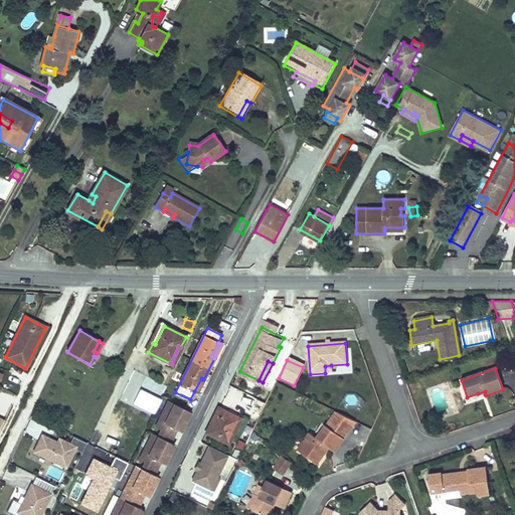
[(201,378),(194,391),(196,393),(203,379),(201,378)]
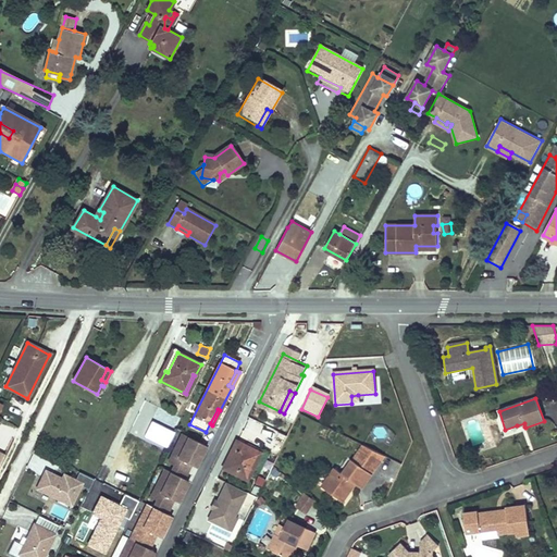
[(145,436),(166,447),(174,433),(151,422),(145,436)]
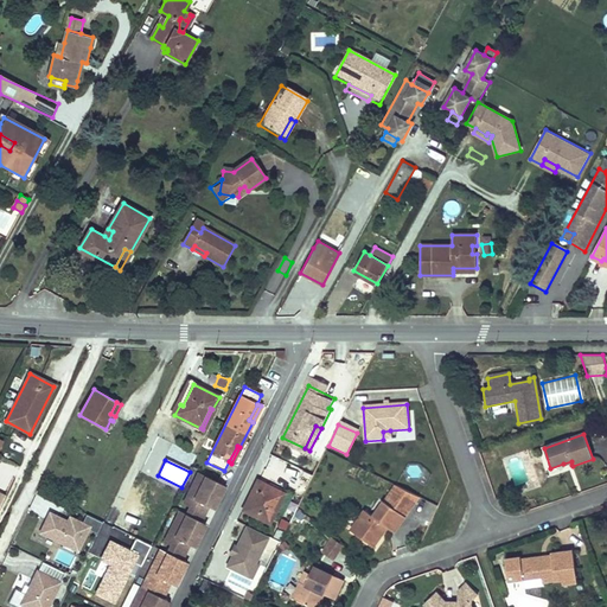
[(422,464),(409,466),(411,479),(425,478),(422,464)]
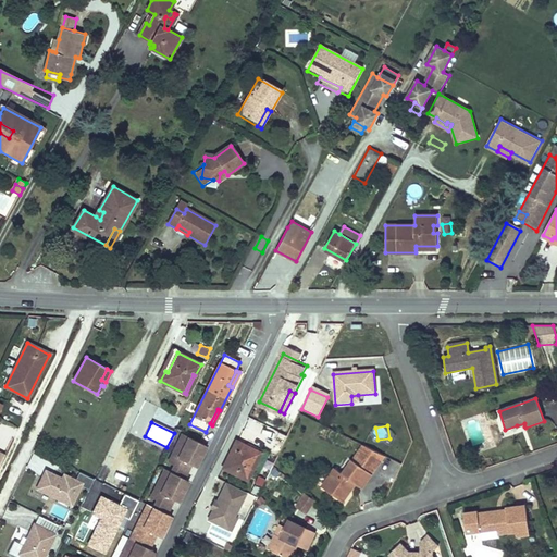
[(178,457),(188,436),(182,434),(172,454),(178,457)]
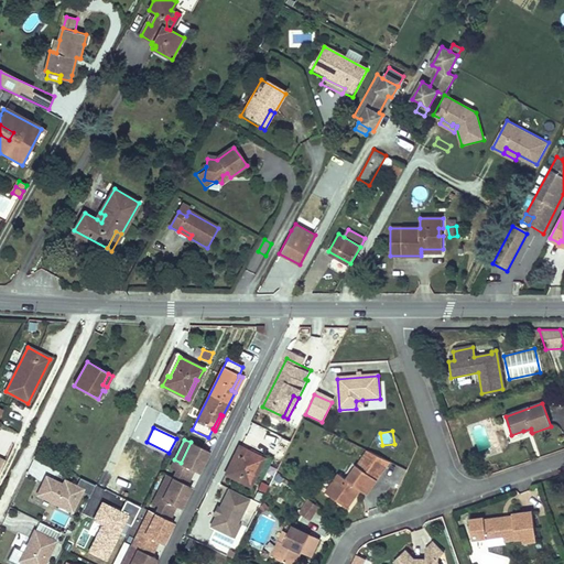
[(208,451),(191,442),(181,463),(174,459),(171,468),(176,470),(190,477),(193,470),(195,467),(199,469),(208,451)]
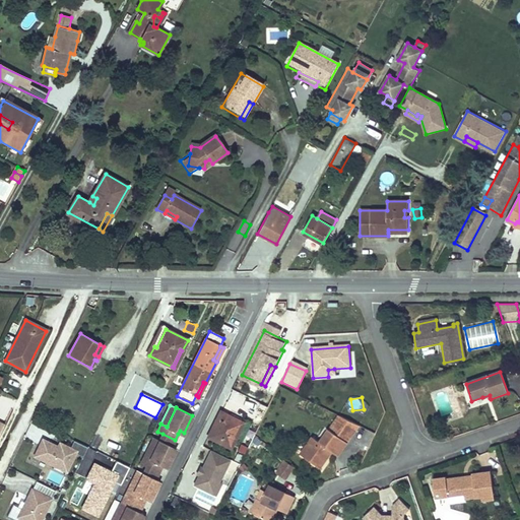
[(221,412),(208,438),(232,449),(244,424),(221,412)]
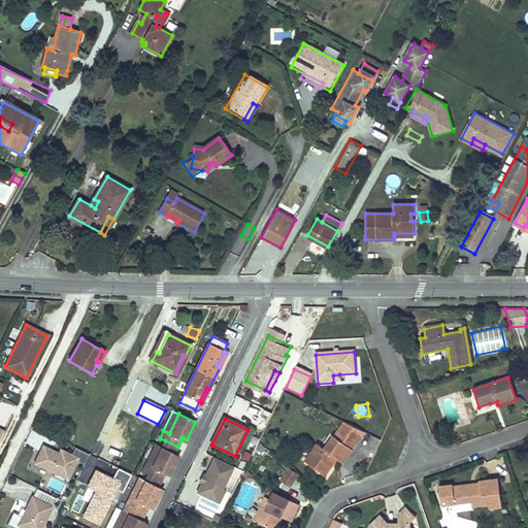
[(336,433),(356,447),(364,433),(342,424),(336,433)]
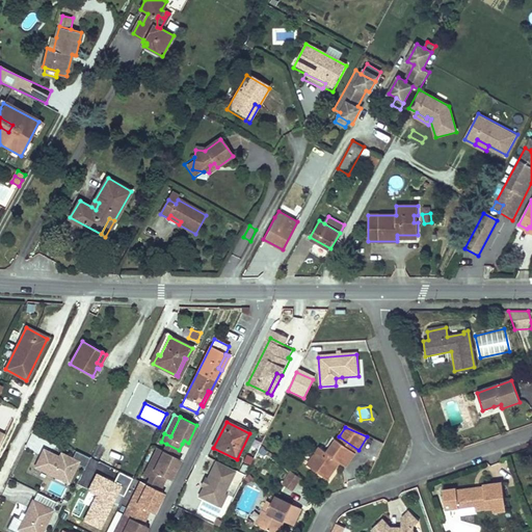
[(339,436),(336,442),(355,455),(358,450),(339,436)]
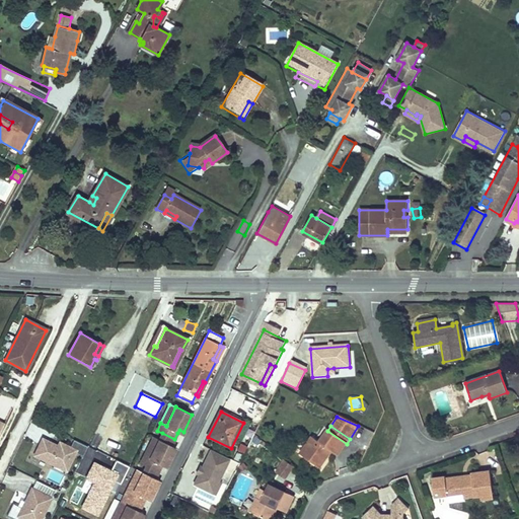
[(308,451),(304,458),(320,469),(330,454),(337,458),(347,444),(327,431),(319,443),(312,438),(304,448),(308,451)]
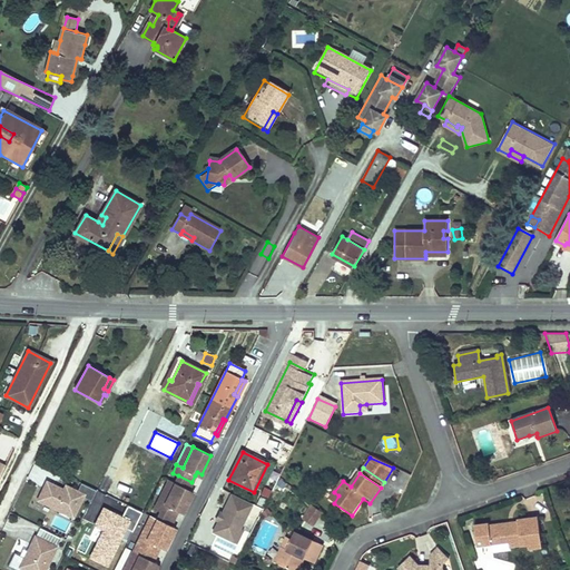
[(192,482),(178,475),(175,483),(188,489),(192,482)]
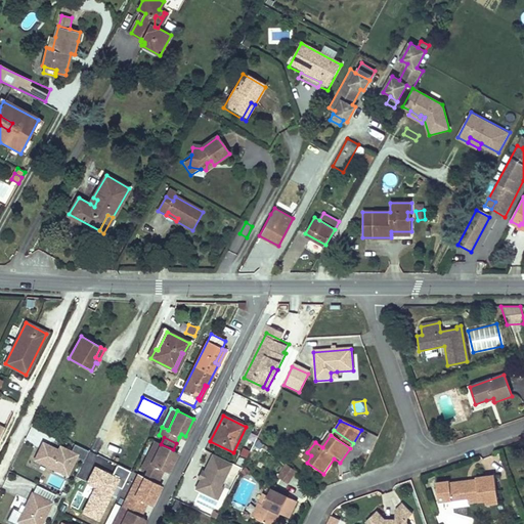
[(66,475),(77,453),(59,445),(57,449),(42,441),(33,459),(66,475)]
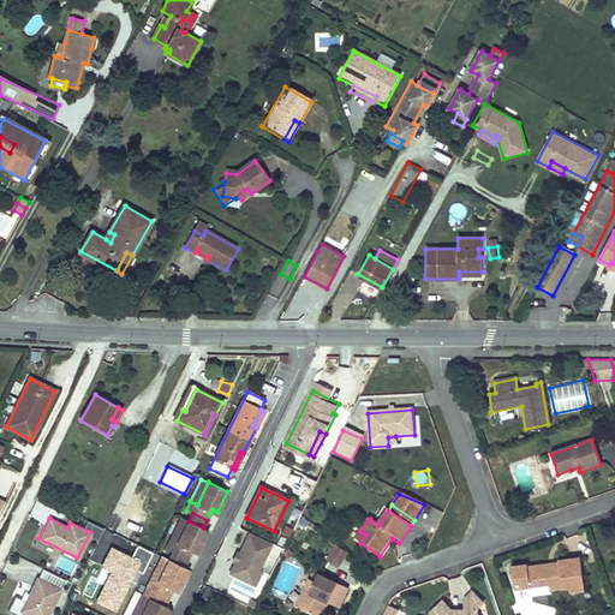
[(189,521),(183,518),(167,549),(173,553),(187,559),(191,551),(193,548),(198,550),(208,531),(203,527),(189,521)]
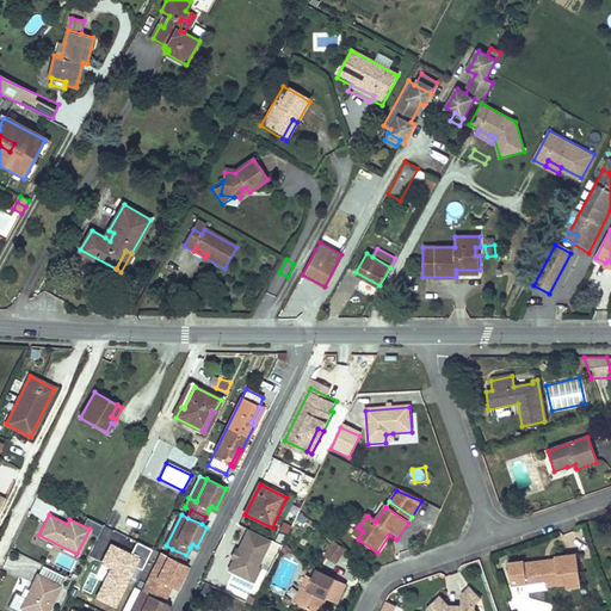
[(358,528),(353,536),(358,539),(363,531),(358,528)]
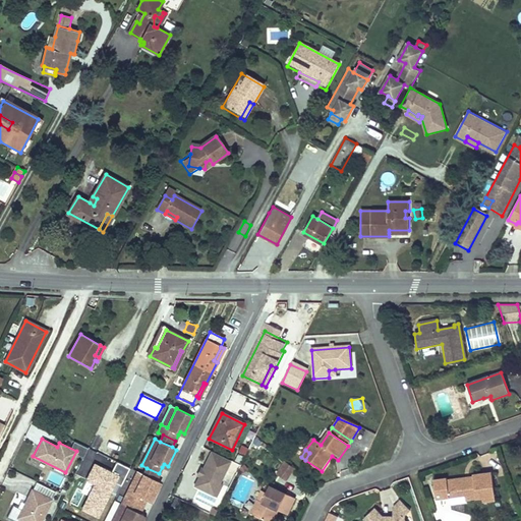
[(211,453),(194,486),(211,495),(217,482),(219,483),(229,462),(211,453)]
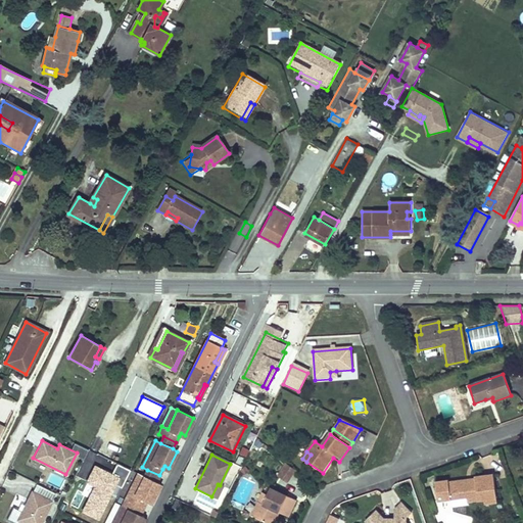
[(191,460),(183,476),(195,483),(203,466),(191,460)]
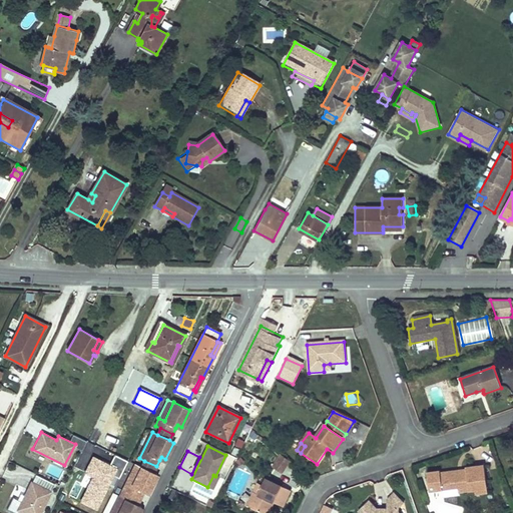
[(291,463),(282,456),(276,463),(285,470),(291,463)]
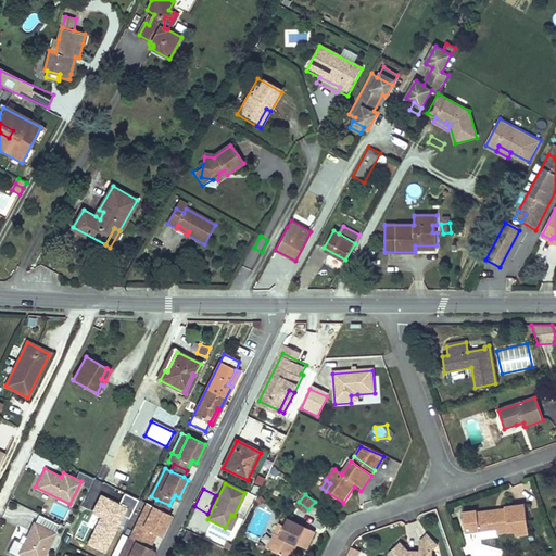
[(169,505),(156,500),(153,506),(166,512),(169,505)]
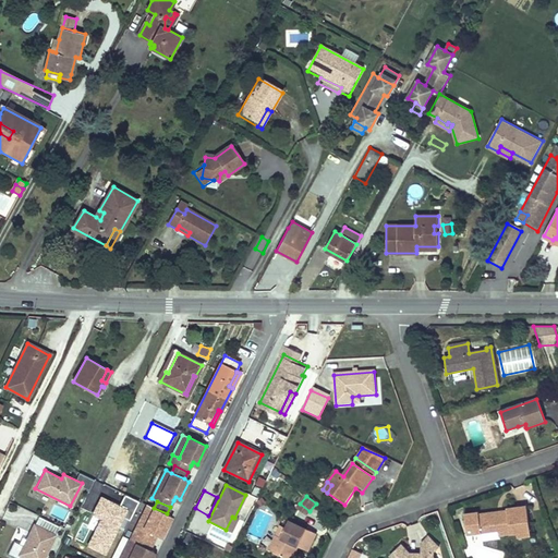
[(310,511),(300,504),(295,509),(305,517),(310,511)]
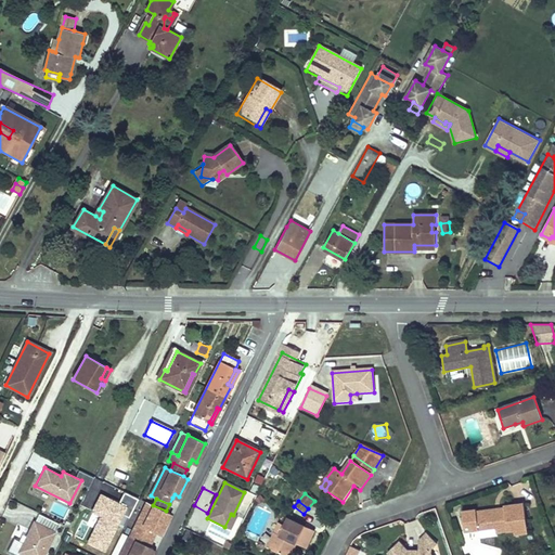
[(152,540),(155,532),(157,529),(162,531),(170,513),(166,511),(153,505),(147,502),(133,530),(139,533),(152,540)]
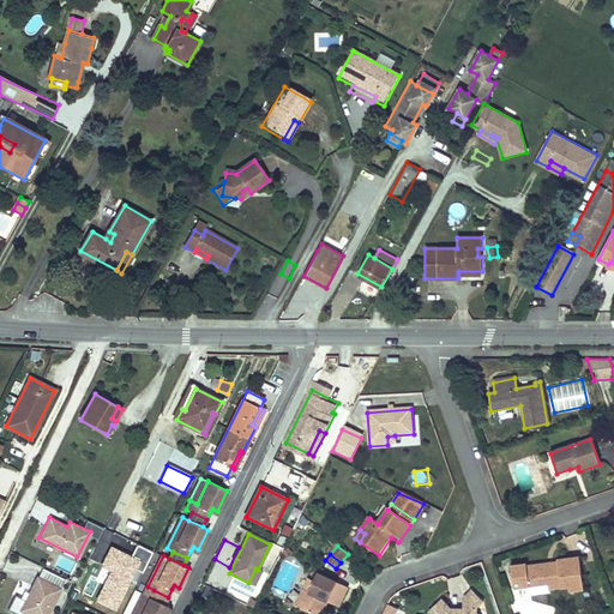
[(584,590),(579,557),(558,559),(559,561),(559,566),(547,567),(542,564),(528,565),(528,563),(512,565),(515,588),(548,584),(549,589),(570,587),(570,591),(584,590)]
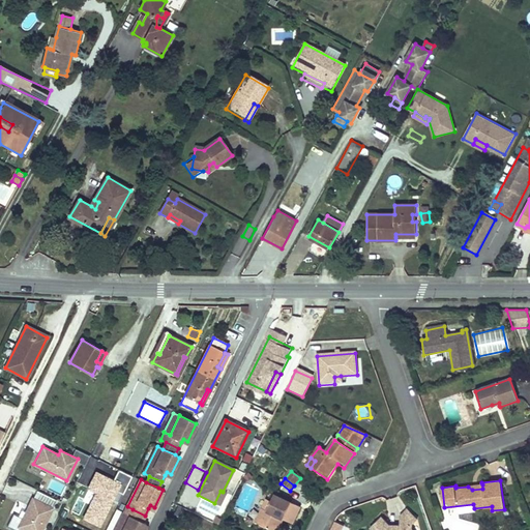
[(221,491),(214,503),(219,505),(226,494),(223,492),(221,491)]
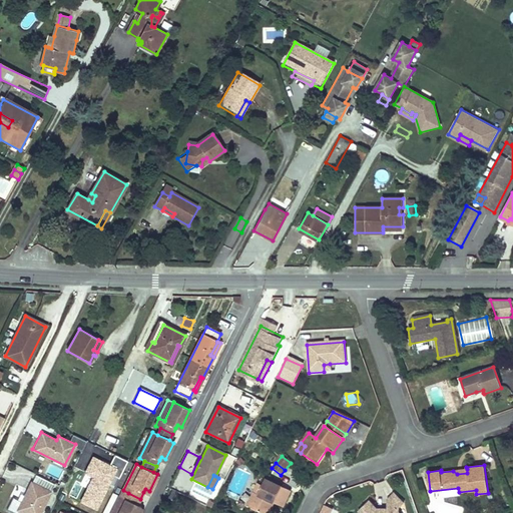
[(246,507),(259,512),(263,512),(269,502),(273,503),(282,508),(290,492),(265,480),(257,495),(252,493),(246,507)]
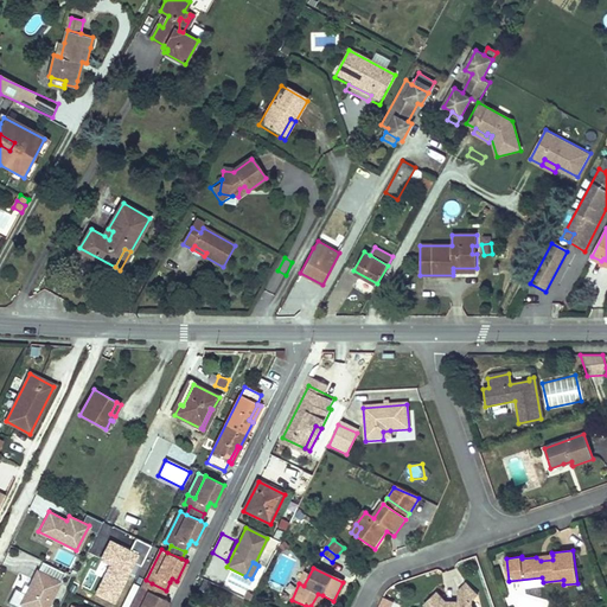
[(204,569),(200,576),(218,585),(221,577),(204,569)]
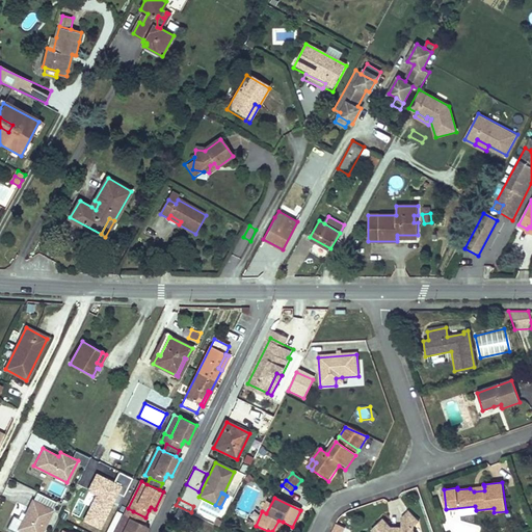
[(41,531),(52,510),(31,501),(19,527),(7,522),(2,531),(16,531),(18,529),(22,531),(41,531)]
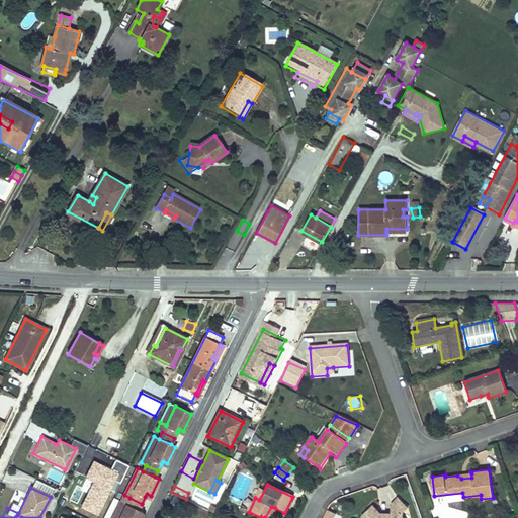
[(142,504),(130,498),(126,504),(139,510),(142,504)]
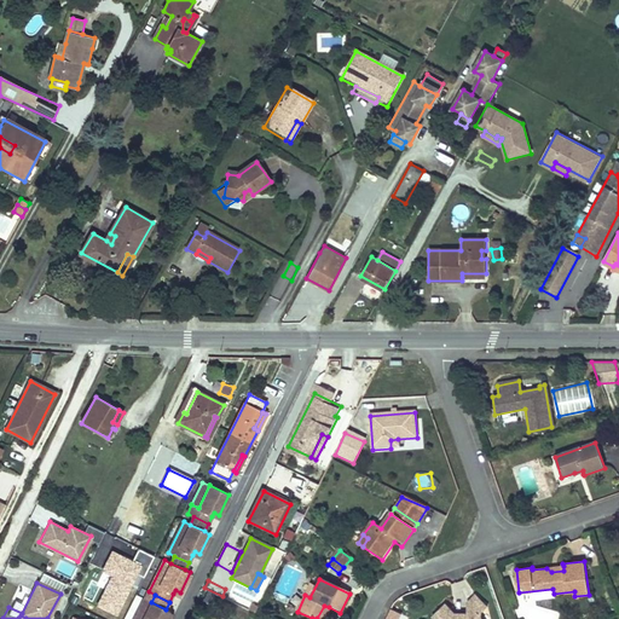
[(446,605),(437,614),(441,618),(482,618),(484,614),(490,609),(476,596),(469,602),(469,614),(468,618),(462,618),(461,614),(456,614),(446,605)]
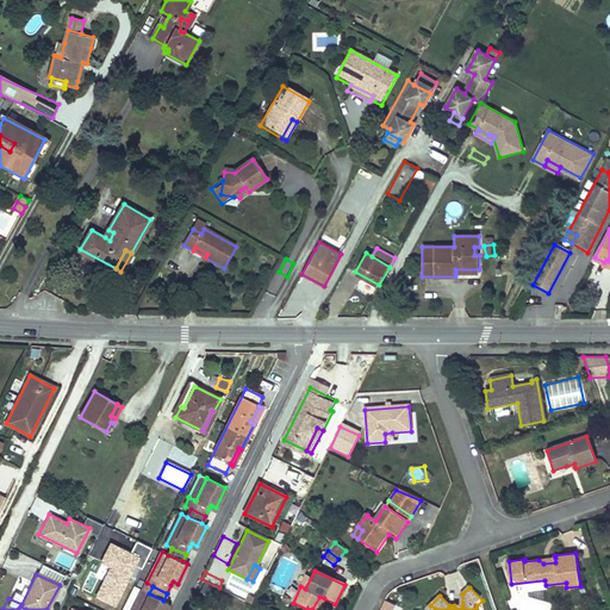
[(149,593),(143,590),(137,602),(143,605),(141,609),(165,609),(168,603),(163,601),(149,593)]
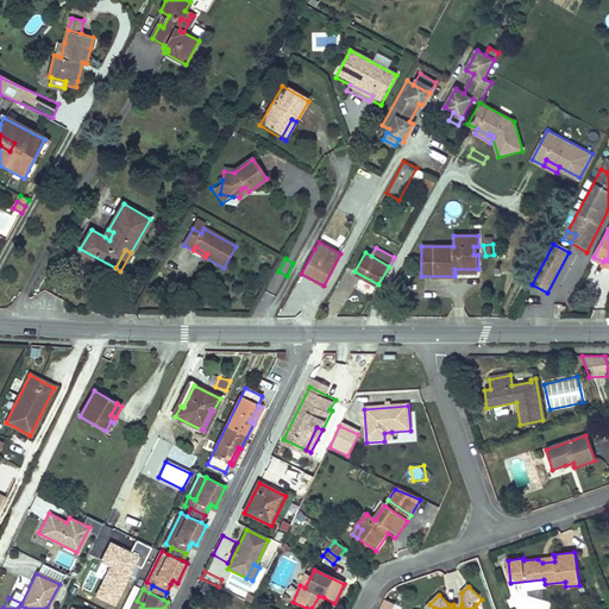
[(319,596),(312,608),(318,608),(324,597),(319,596)]
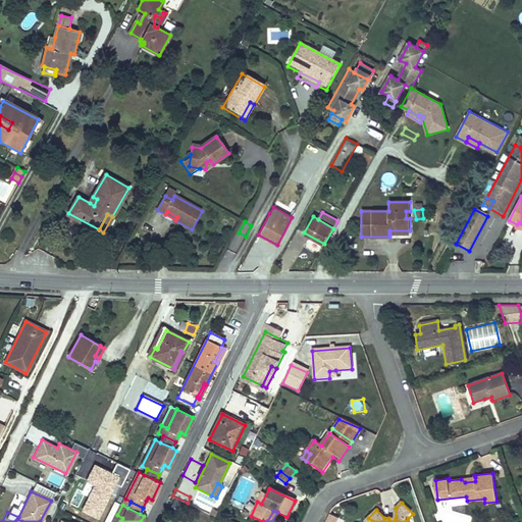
[(447,511),(444,521),(445,521),(469,521),(471,516),(447,511)]
